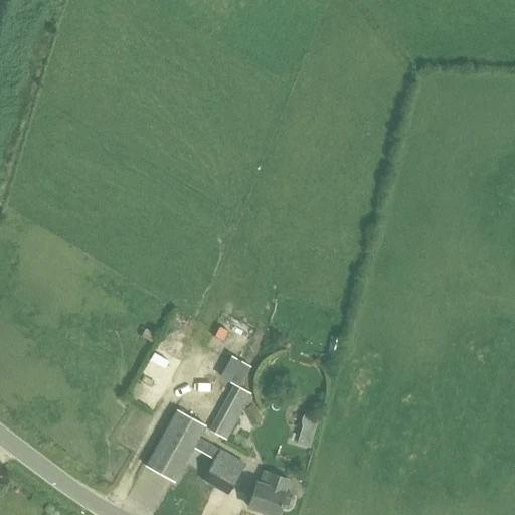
[(187,326),(172,319),(169,326),(183,333),(187,326)]
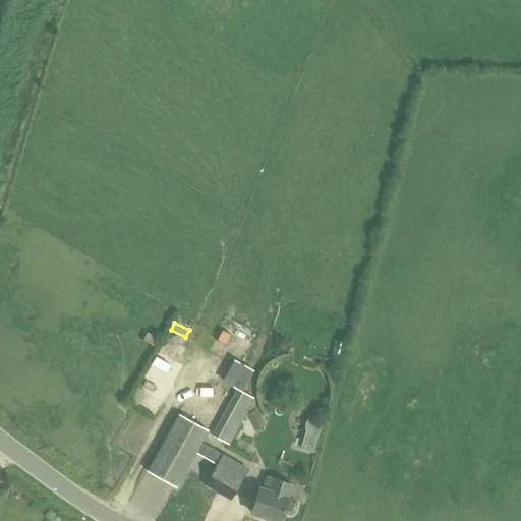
[(231,386),(243,365),(233,359),(222,381),(231,386)]
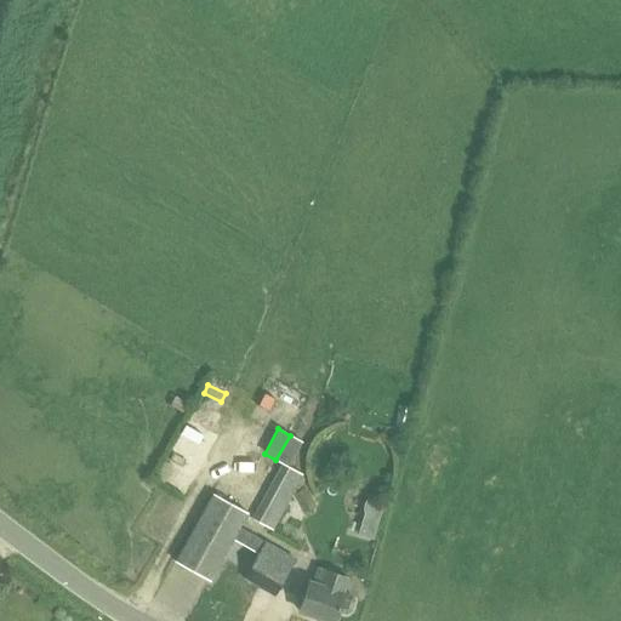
[(283,463),(289,467),(302,443),(290,436),(275,460),(283,463)]
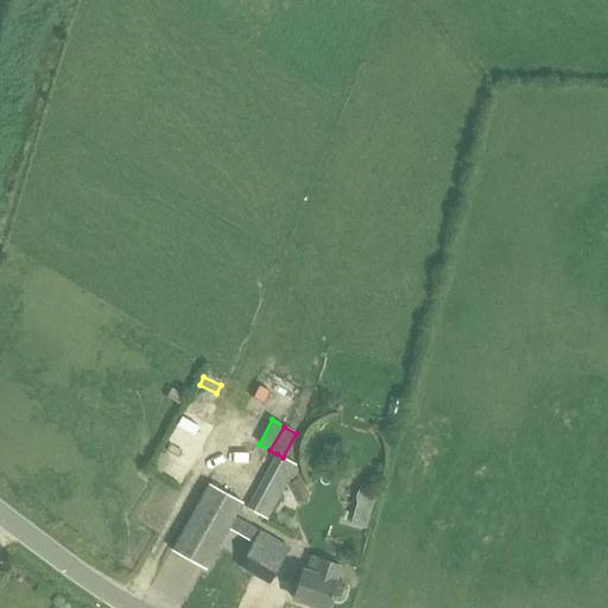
[(297,466),(283,457),(277,454),(246,508),(267,519),(297,466)]
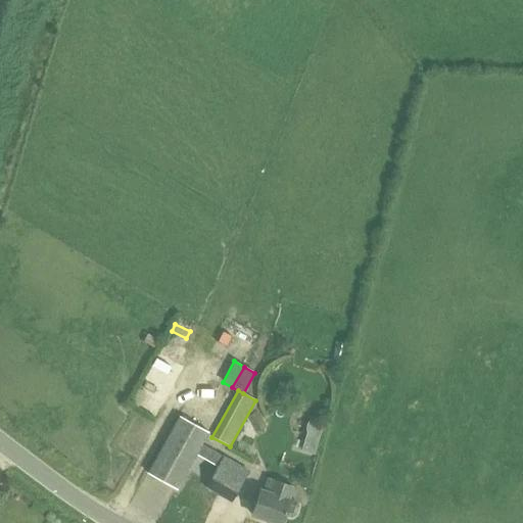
[(148,473),(178,489),(207,435),(179,418),(148,473)]
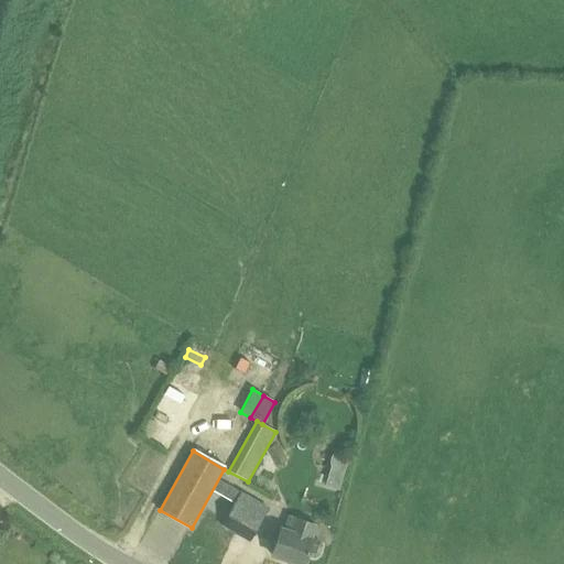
[(331,465),(331,466),(331,468),(344,472),(347,461),(332,456),(332,457),(331,458),(331,459),(331,461),(331,463),(331,464),(331,465)]
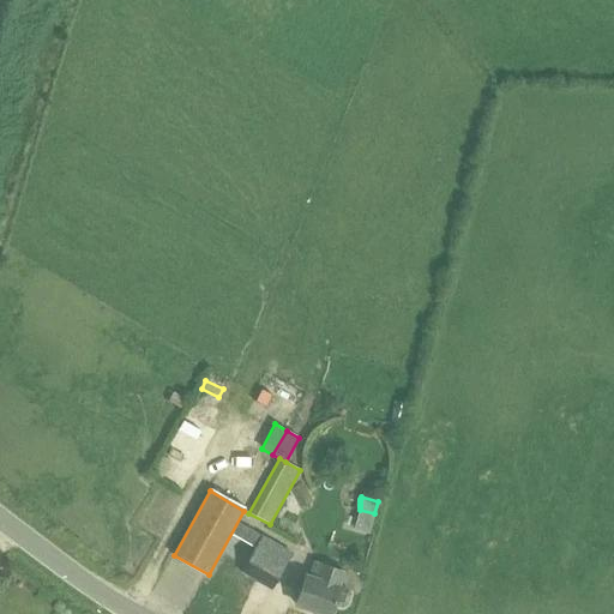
[(262,536),(256,548),(286,566),(293,554),(262,536)]
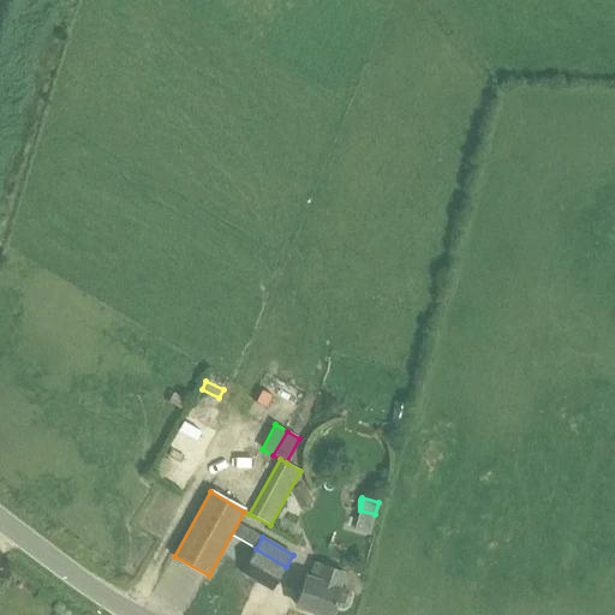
[(286,567),(256,549),(242,573),(273,590),(286,567)]
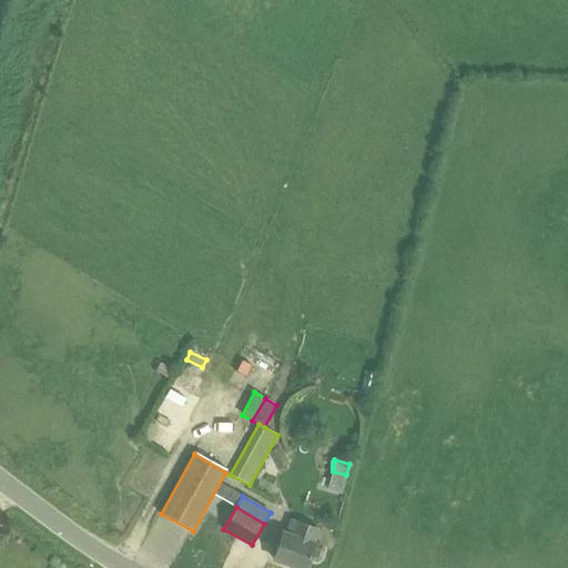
[(314,544),(313,543),(318,528),(295,520),(291,536),(283,533),(274,559),(291,565),(301,567),(305,567),(308,558),(317,561),(321,559),(323,550),(322,546),(314,544)]
